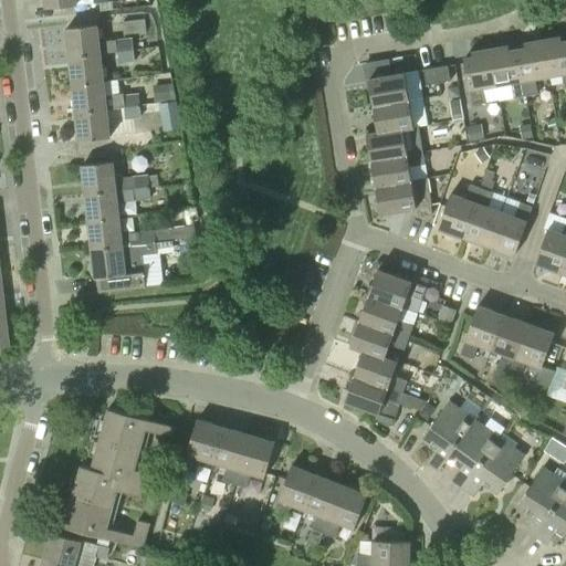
[(145,18),(123,20),(124,33),(146,31),(145,18)]
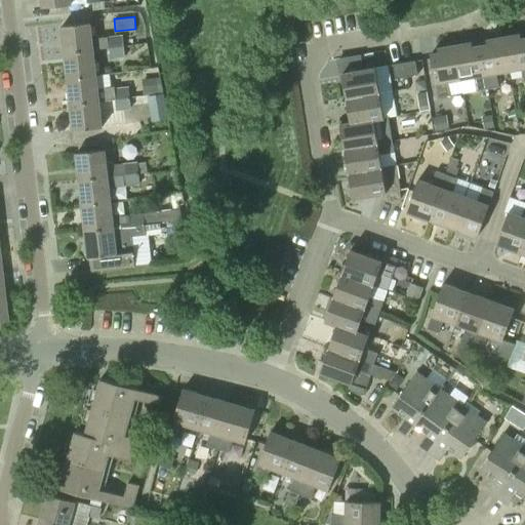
[(93,49),(109,47),(123,46),(122,35),(92,38),(90,23),(63,26),(66,53),(93,49)]
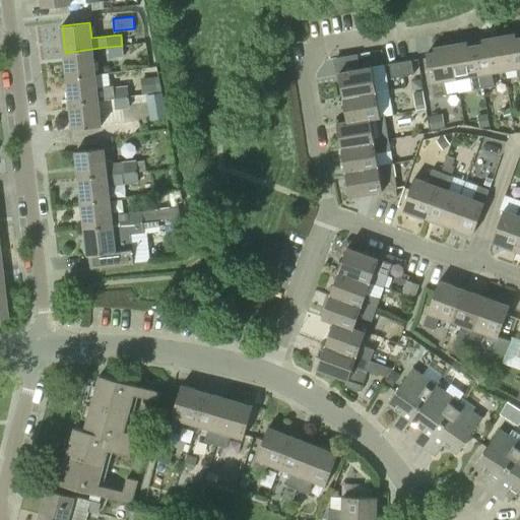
[(519,37),(517,38),(516,34),(499,37),(505,70),(518,68),(519,81),(519,37)]
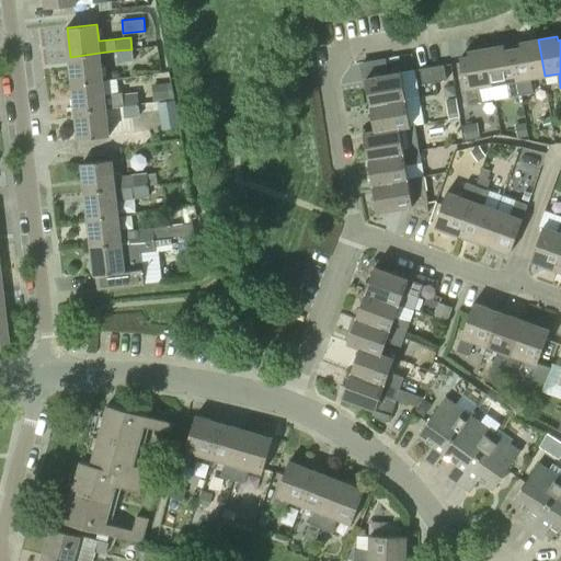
[(531,78),(545,76),(538,39),(521,43),(522,47),(514,48),(522,95),(534,93),(531,78)]
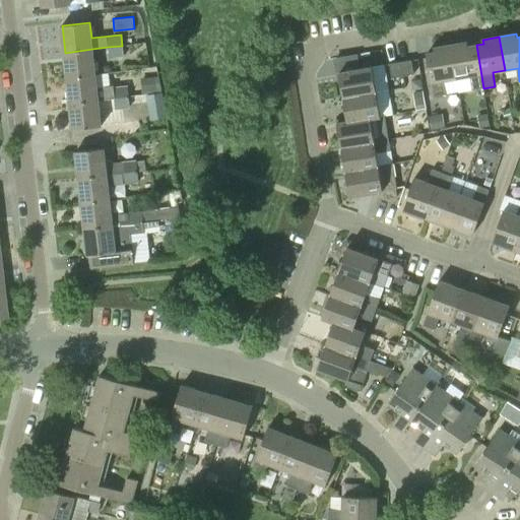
[(483,88),(476,45),(468,46),(468,42),(451,45),(457,78),(469,76),(472,90),(483,88)]
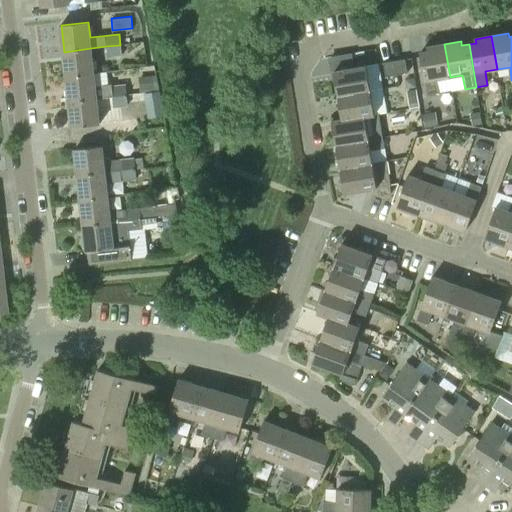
[(437,79),(450,77),(444,44),(428,47),(428,51),(421,53),(428,95),(440,93),(437,79)]
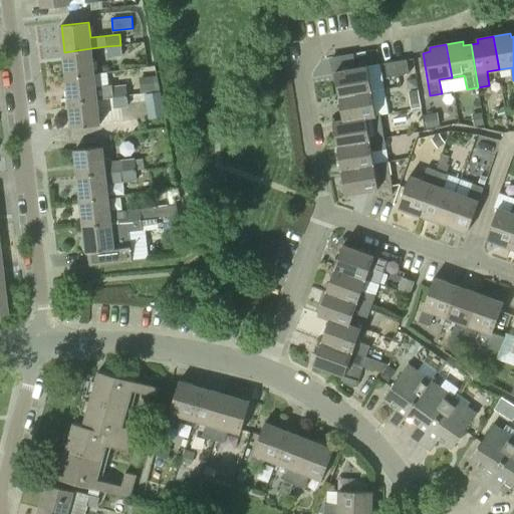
[(120,45),(106,46),(107,57),(122,56),(120,45)]
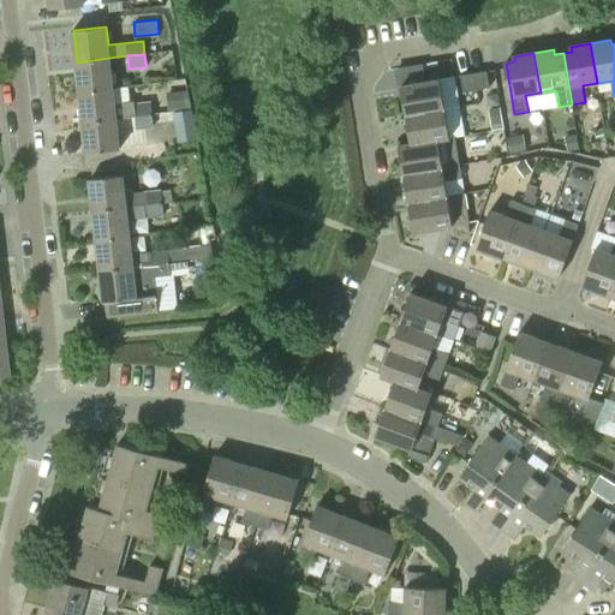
[(81,91),(113,88),(109,58),(77,63),(81,91)]
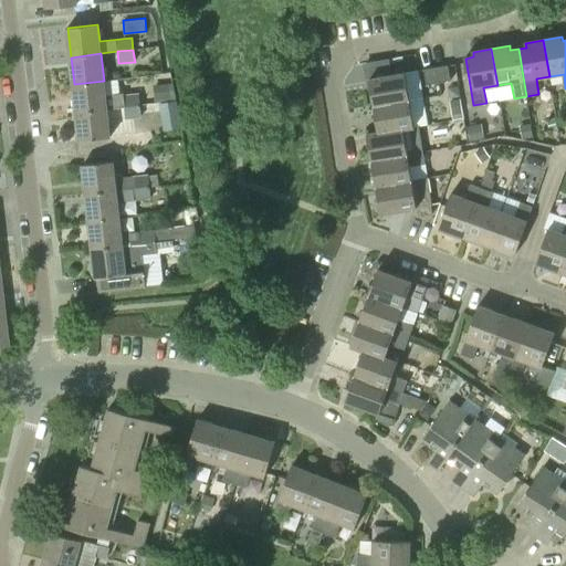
[(437,67),(439,83),(451,81),(449,65),(437,67)]
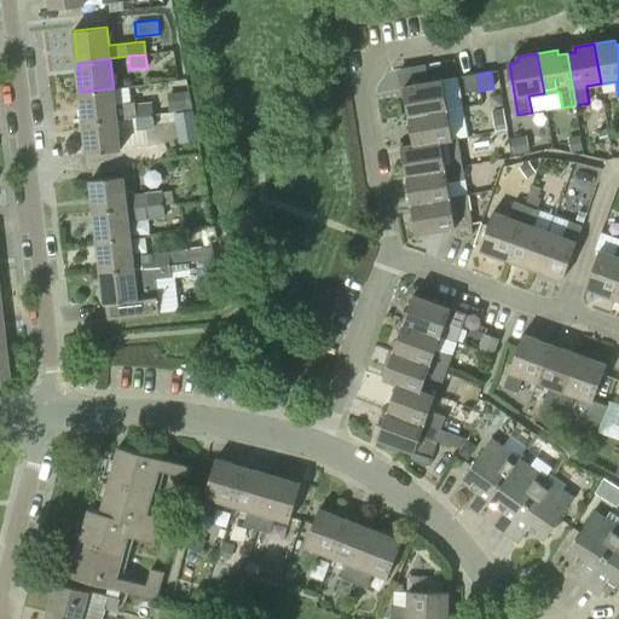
[(467,93),(480,91),(478,74),(464,76),(467,93)]
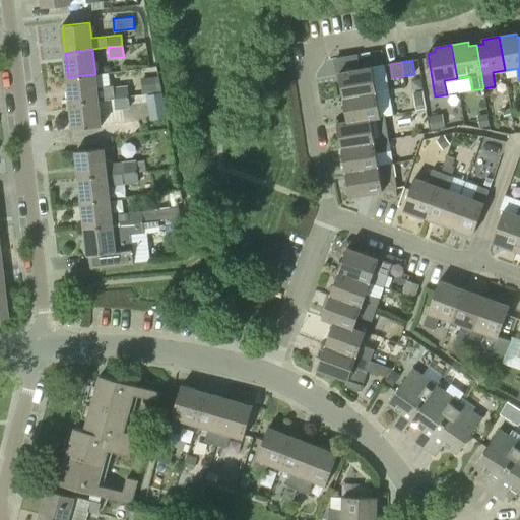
[(344,98),(377,91),(373,67),(339,72),(344,98)]
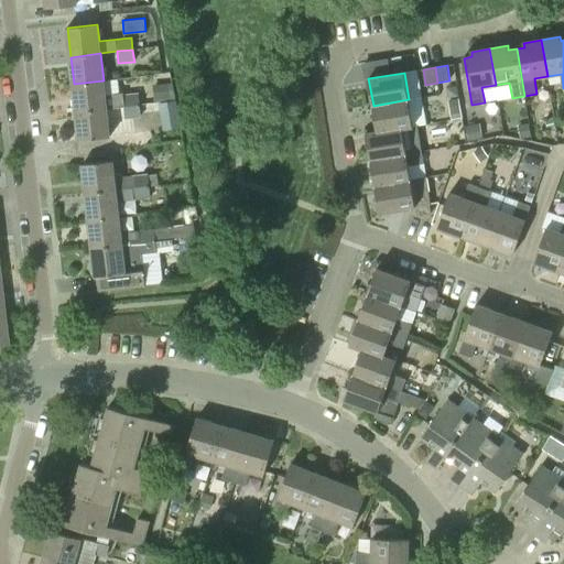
[(77,111),(140,104),(139,94),(139,93),(106,96),(104,80),(74,84),(77,111)]
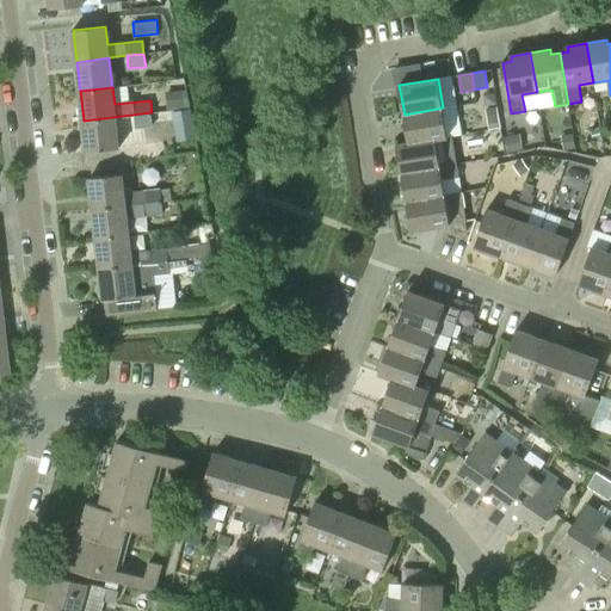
[(186,90),(166,93),(168,111),(189,109),(187,98),(186,90)]
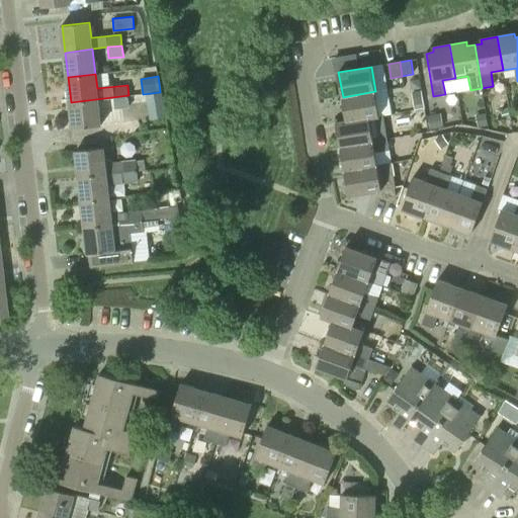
[(370,117),(380,116),(375,91),(343,97),(346,120),(347,121),(370,117)]
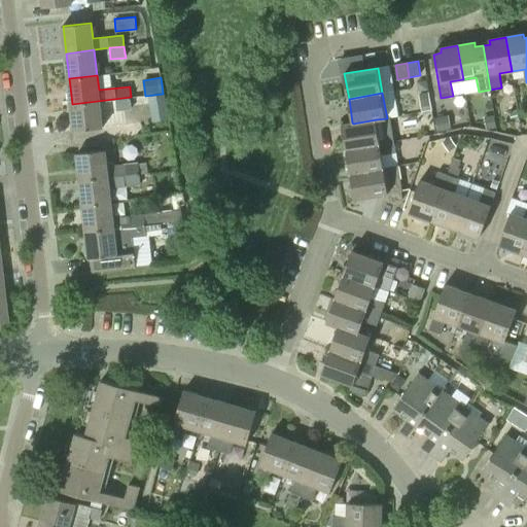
[(422,112),(431,110),(430,105),(428,93),(419,94),(421,107),(422,112)]
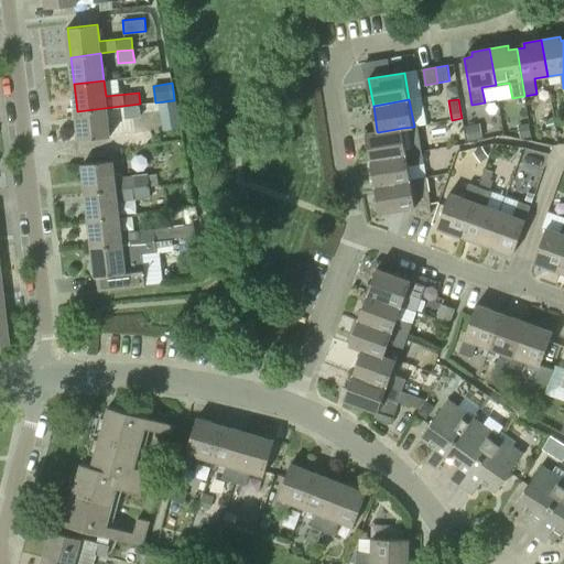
[(161,114),(177,112),(176,107),(176,101),(175,102),(160,104),(161,114)]
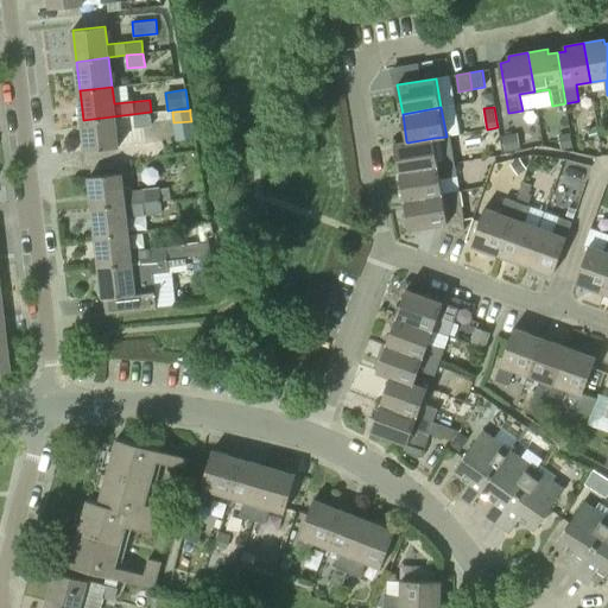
[(151,112),(83,120),(87,151),(119,147),(116,130),(153,125),(151,112)]
